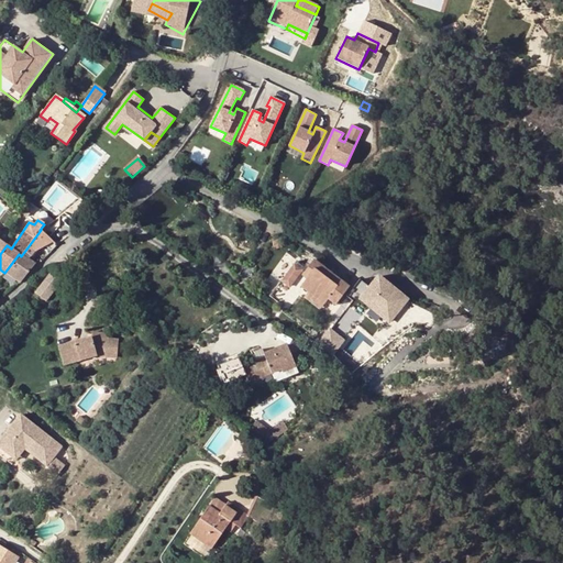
[(19,254),(4,273),(21,284),(34,265),(25,260),(29,255),(31,256),(33,252),(52,242),(41,230),(21,256),(19,254)]
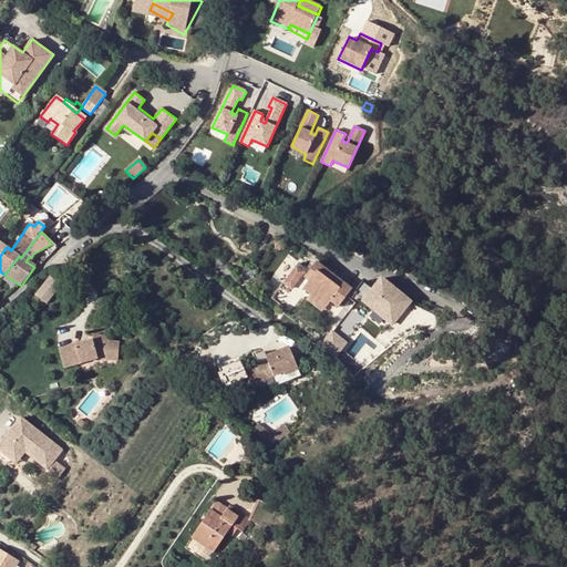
[(305,275),(310,279),(308,281),(302,289),(310,295),(327,306),(331,301),(339,306),(352,287),(323,267),(316,261),(309,270),(298,263),(271,296),(282,303),(303,278),(305,275)]
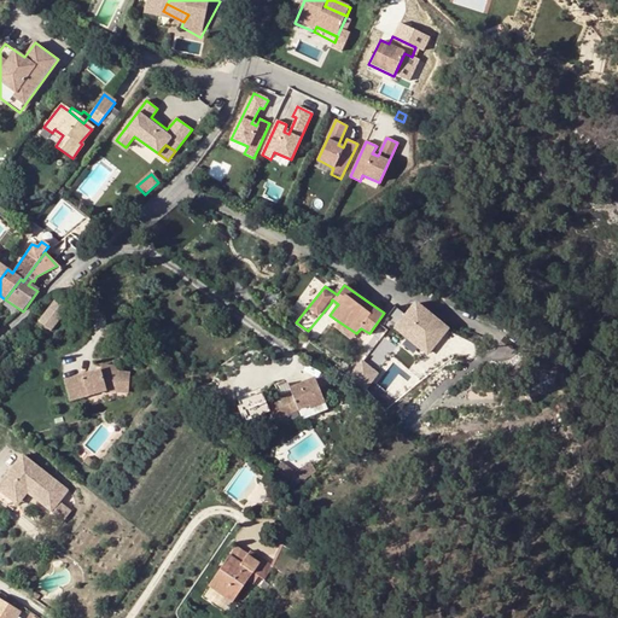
[(54,297),(36,322),(50,331),(68,307),(54,297)]
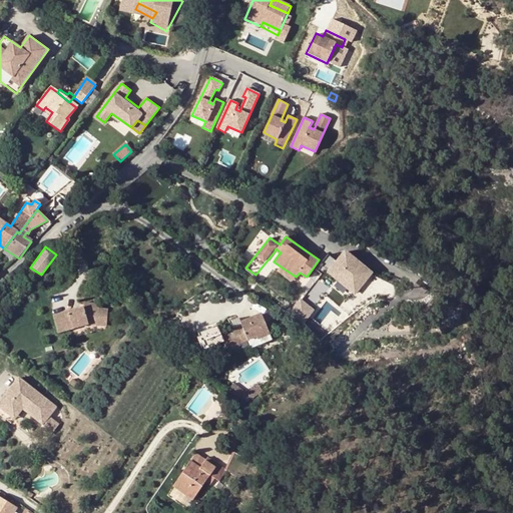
[(347,248),(339,259),(327,274),(323,271),(292,308),(304,318),(339,276),(356,290),(373,270),(347,248)]
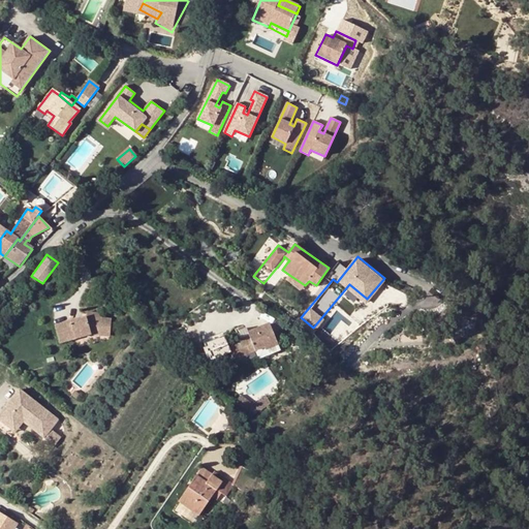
[(349,267),(340,258),(328,274),(333,279),(337,282),(349,267)]
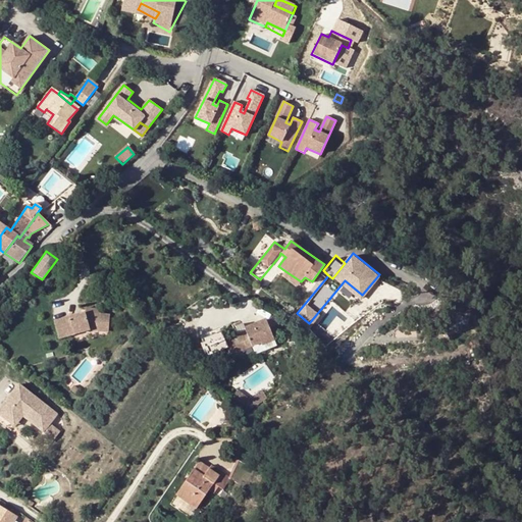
[(298,286),(301,281),(285,271),(282,276),(298,286)]
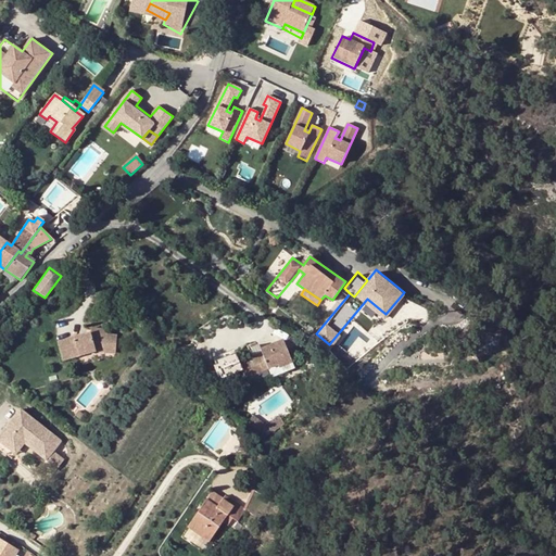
[(91,326),(89,332),(58,342),(62,359),(97,351),(105,351),(108,333),(108,328),(91,326)]
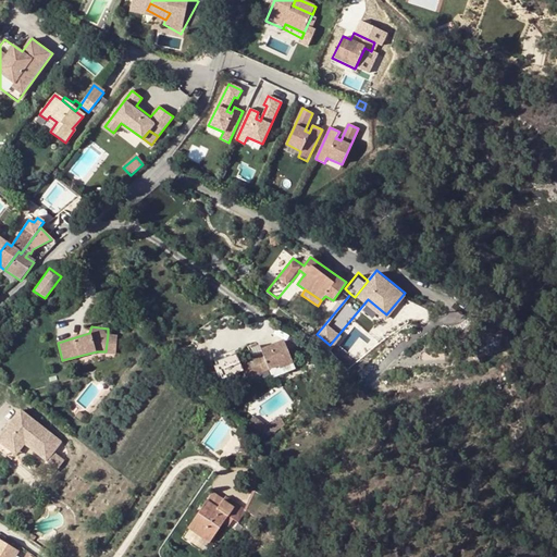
[(115,335),(108,334),(106,351),(113,353),(115,335)]
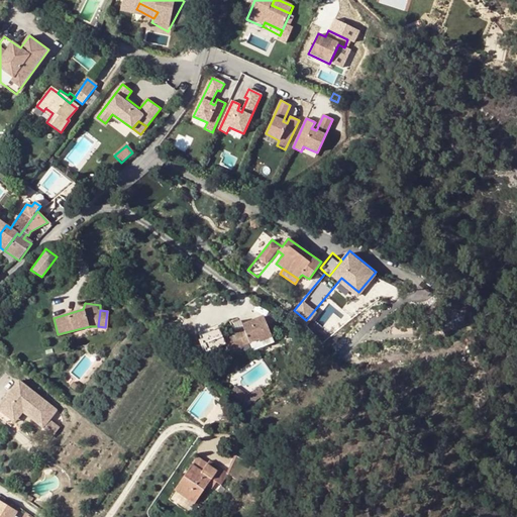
[(229,330),(219,334),(225,348),(247,339),(255,335),(260,344),(273,339),(262,313),(239,322),(236,317),(226,322),(229,330)]
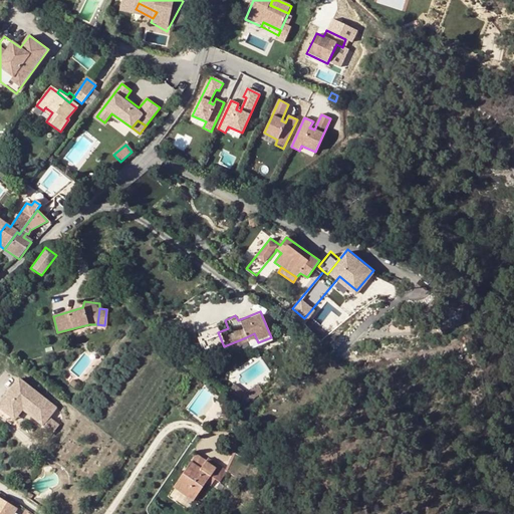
[(254,333),(246,337),(249,346),(258,342),(254,333)]
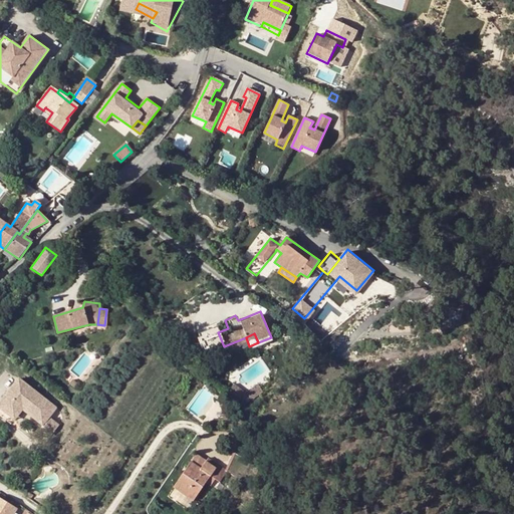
[(19,378),(1,401),(19,415),(22,409),(42,425),(49,417),(55,408),(19,378)]
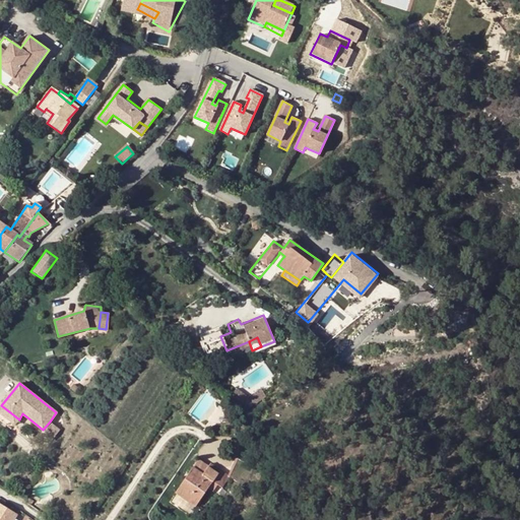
[(231,395),(249,409),(266,396),(261,388),(248,397),(237,388),(231,395)]
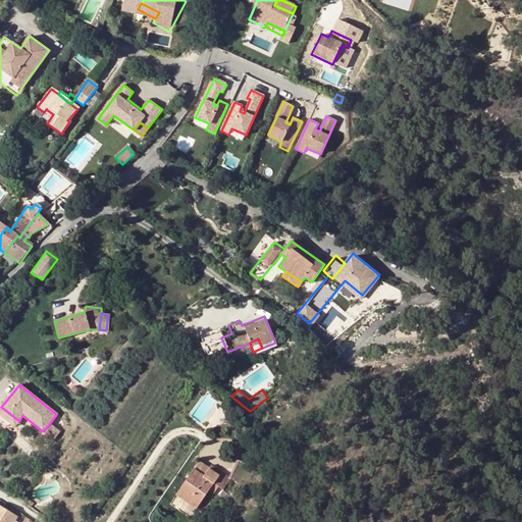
[(19,421),(1,407),(0,408),(0,416),(14,427),(19,421)]
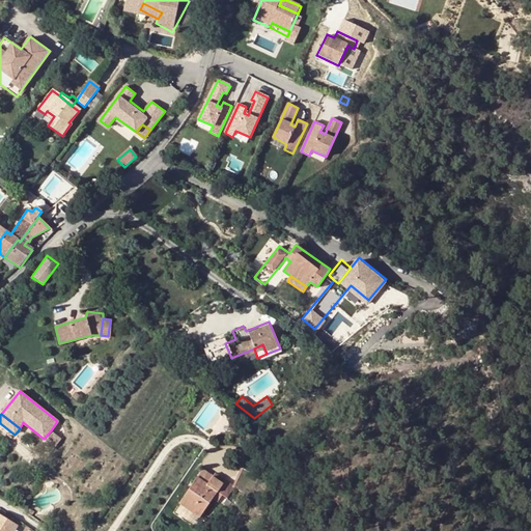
[(227,419),(230,430),(240,429),(238,417),(227,419)]
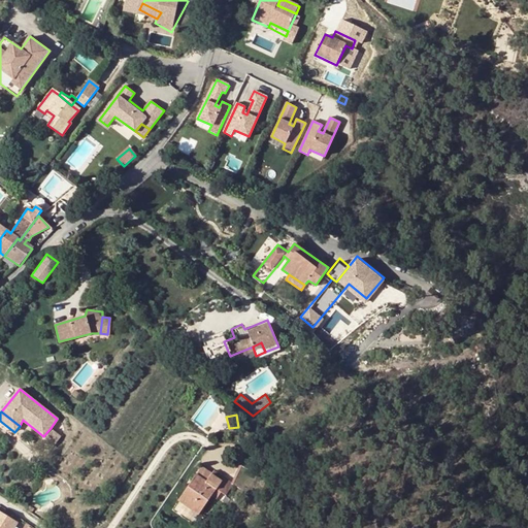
[(51,428),(43,436),(45,438),(43,441),(53,448),(61,436),(51,428)]
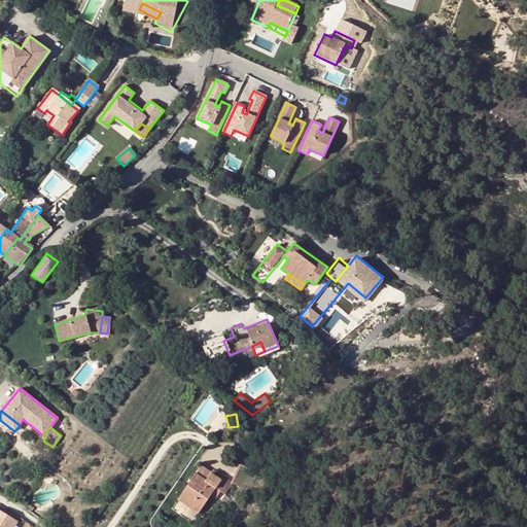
[(205,480),(210,472),(201,466),(196,473),(199,477),(205,480)]
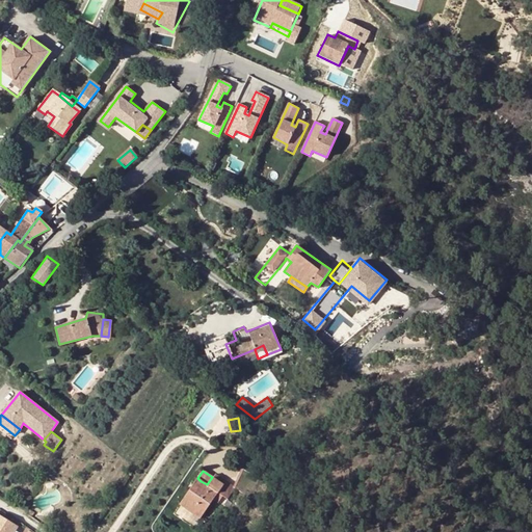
[(179,504),(186,509),(200,519),(222,485),(212,477),(207,484),(201,481),(193,491),(190,489),(179,504)]
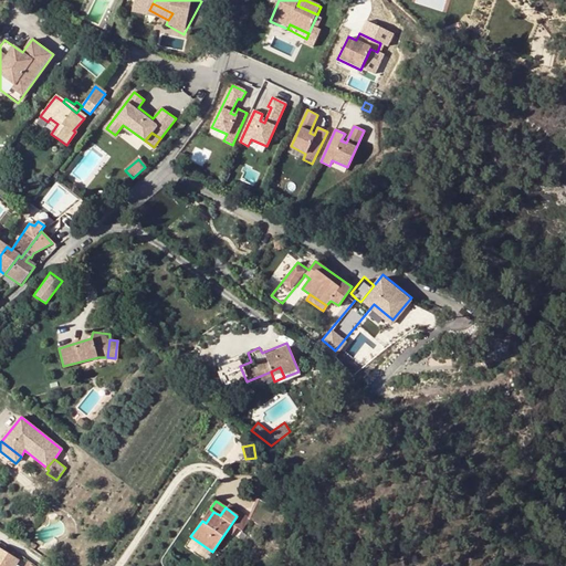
[(210,509),(202,521),(206,523),(213,512),(210,509)]
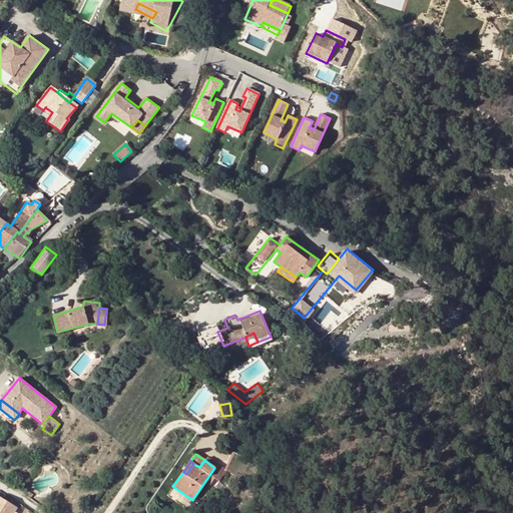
[(0,512),(13,512),(16,508),(0,498),(0,512)]
